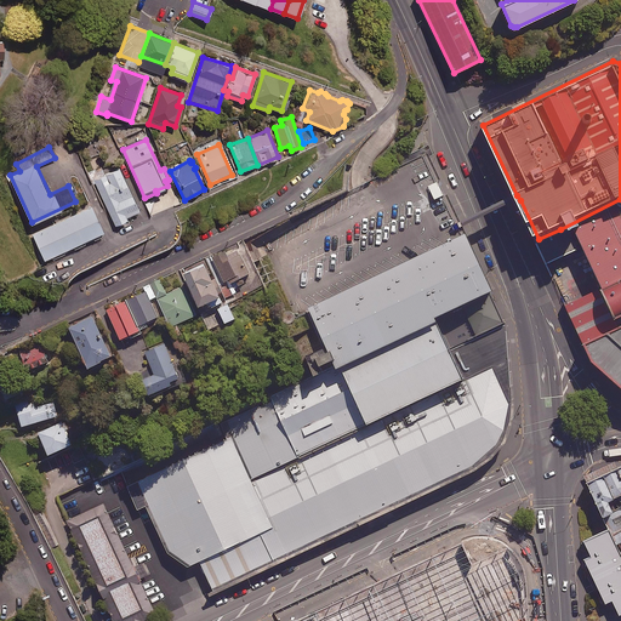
[(138,211),(119,169),(104,175),(102,170),(91,175),(115,224),(127,220),(126,217),(138,211)]
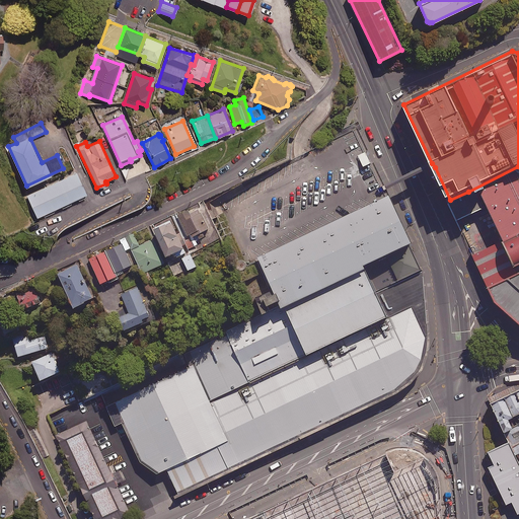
[(518,236),(518,166),(468,192),(496,248),(498,247),(518,236)]
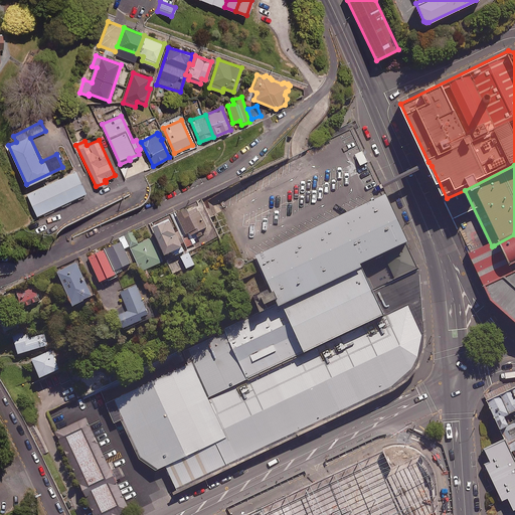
[(87,191),(76,170),(28,193),(38,214),(87,191)]
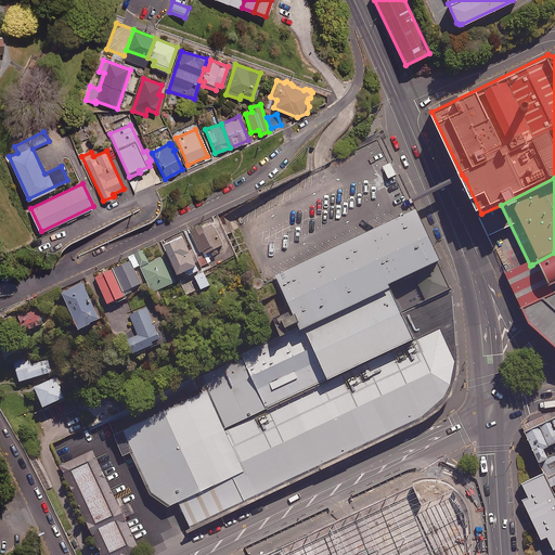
[(454,288),(415,206),(410,208),(274,274),(299,327),(242,353),(244,361),(205,379),(208,389),(114,435),(123,455),(130,452),(150,493),(168,506),(178,501),(191,530),(423,421),(439,409),(452,395),(459,376),(461,358),(454,288)]
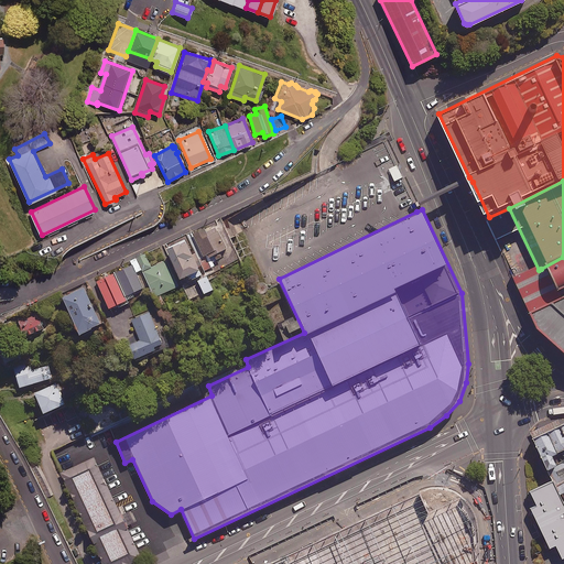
[(205,228),(195,232),(205,257),(207,256),(209,258),(229,249),(219,227),(207,231),(205,228)]
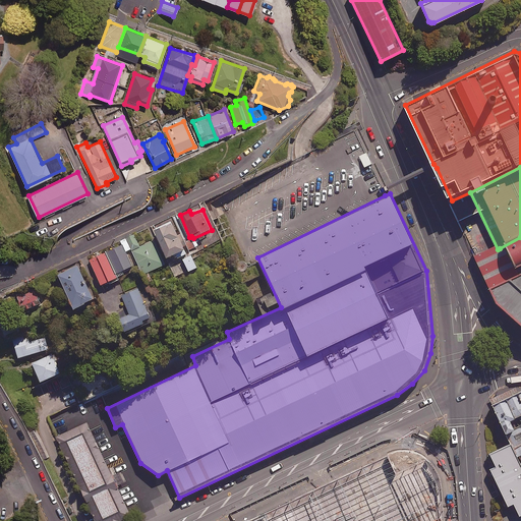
[(174,222),(157,230),(169,256),(186,249),(174,222)]
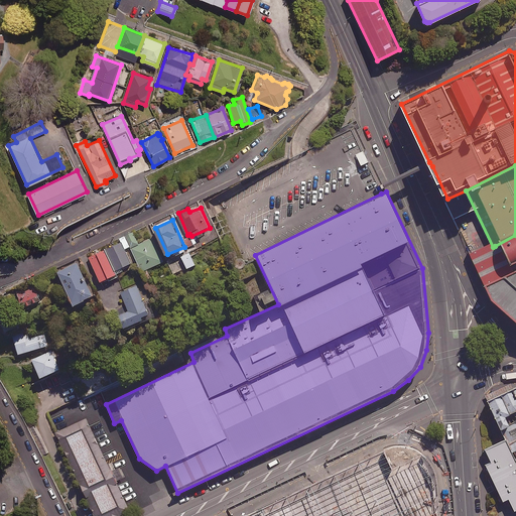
[(134,233),(126,237),(142,271),(163,261),(152,238),(139,244),(134,233)]
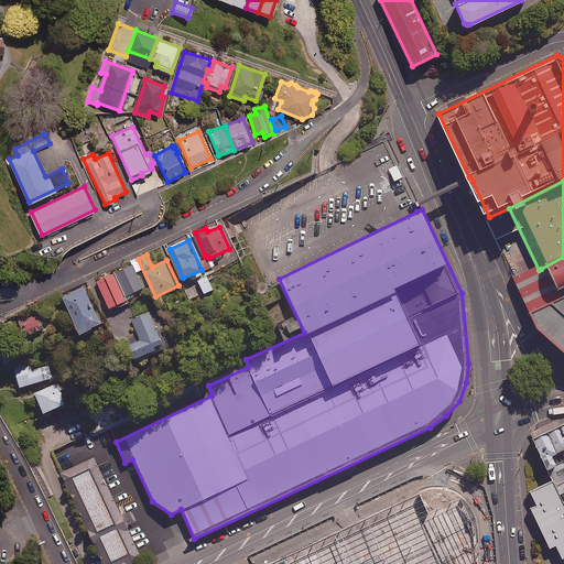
[(563,289),(563,257),(541,269),(553,294),(563,289)]
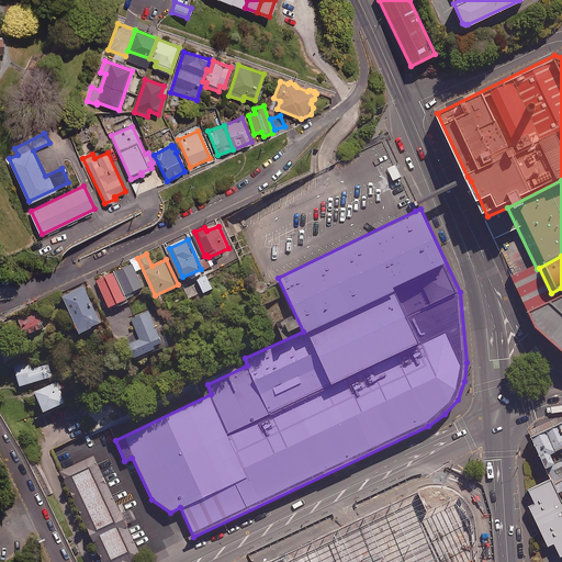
[(132,263),(117,271),(127,294),(143,287),(132,263)]
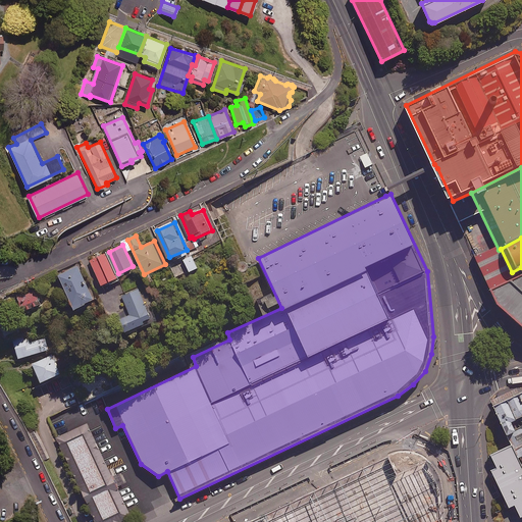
[(106,252),(89,259),(100,285),(118,277),(106,252)]
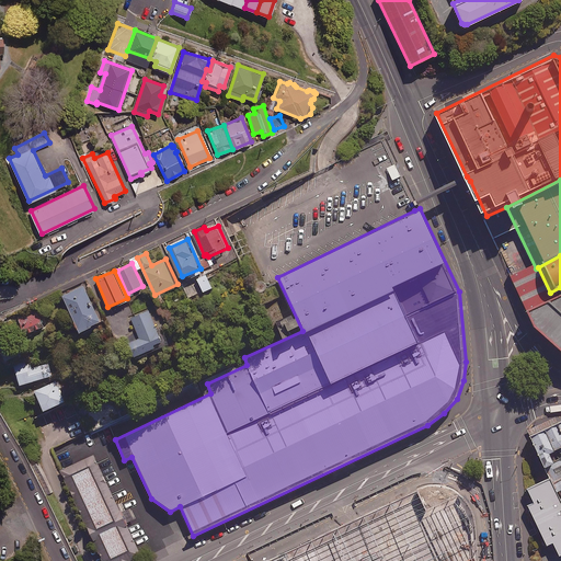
[(213,288),(207,275),(198,278),(204,292),(213,288)]
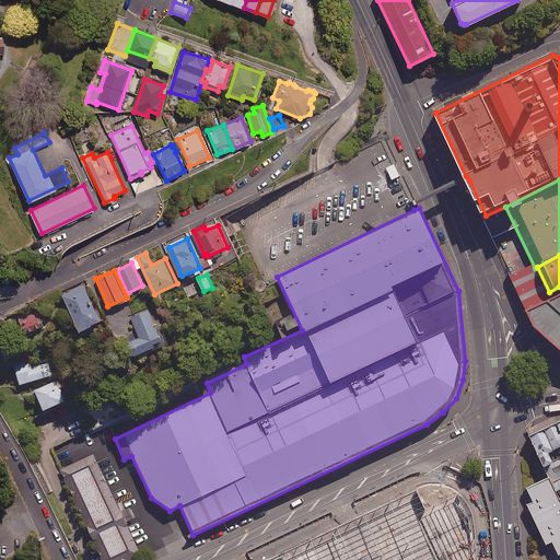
[(83,283),(61,294),(78,330),(101,321),(97,313),(103,310),(97,300),(92,302),(83,283)]
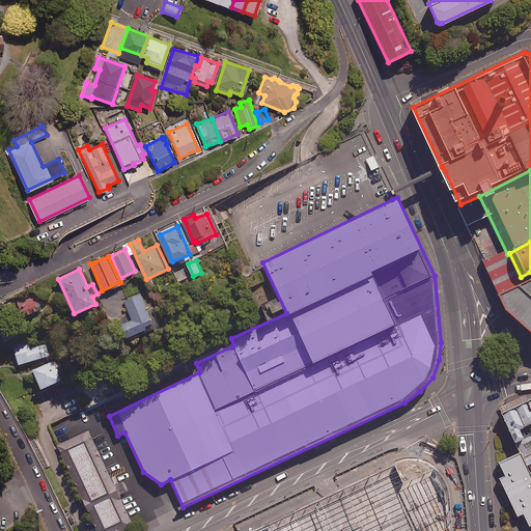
[(530,330),(530,275),(497,292),(504,305),(530,330)]
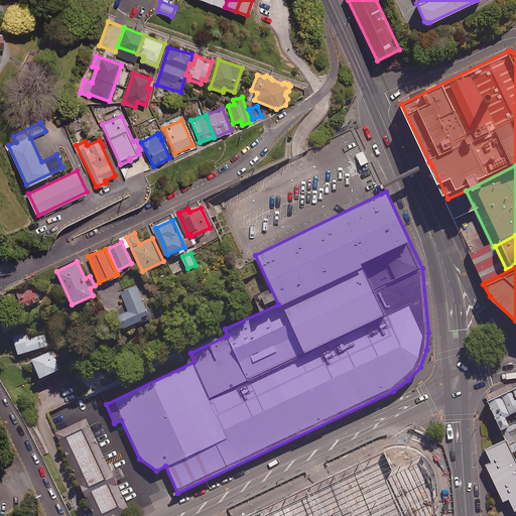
[(137,284),(119,292),(127,310),(117,315),(122,328),(150,315),(137,284)]
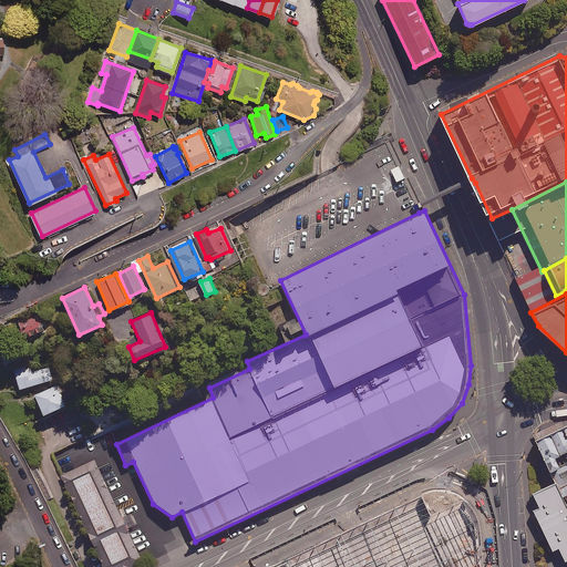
[(44,330),(38,315),(19,322),(26,338),(44,330)]
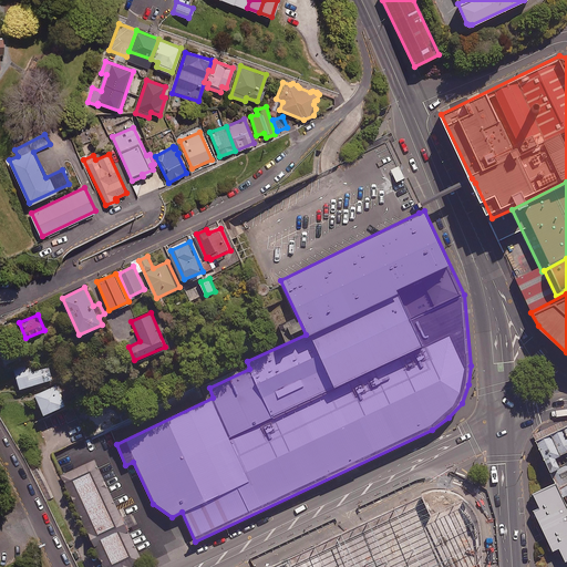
[(19,338),(0,344),(0,352),(6,366),(27,357),(19,338)]
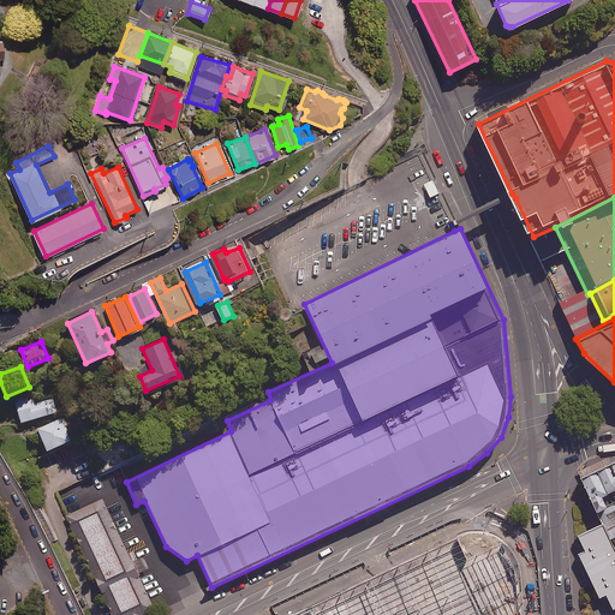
[(15,399),(23,423),(58,412),(52,393),(28,400),(27,395),(15,399)]
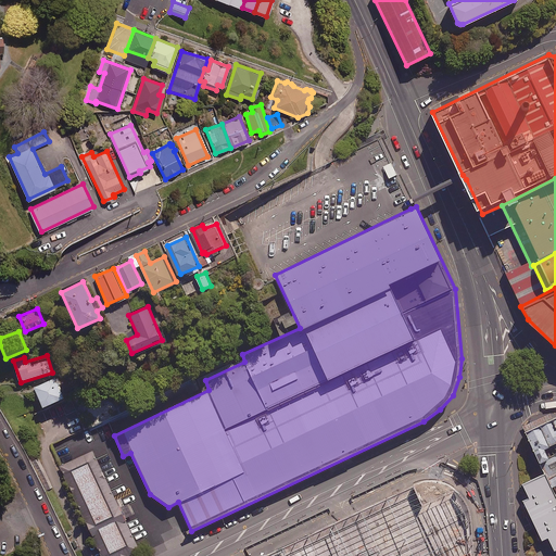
[(55,378),(35,388),(45,408),(65,397),(55,378)]
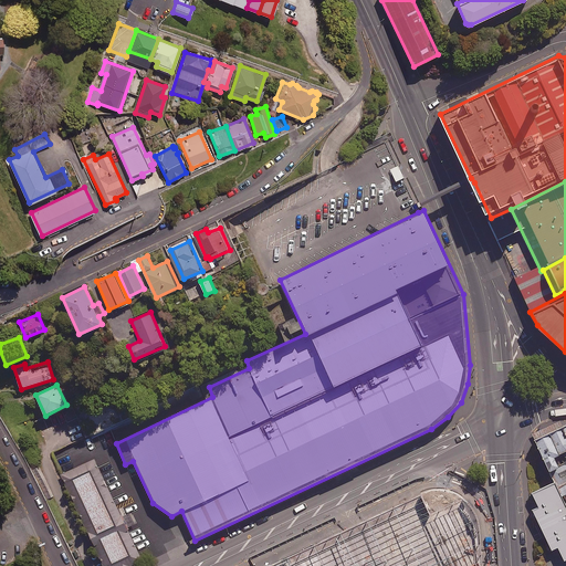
[(565,421),(534,435),(553,479),(565,473),(555,456),(565,449),(565,421)]
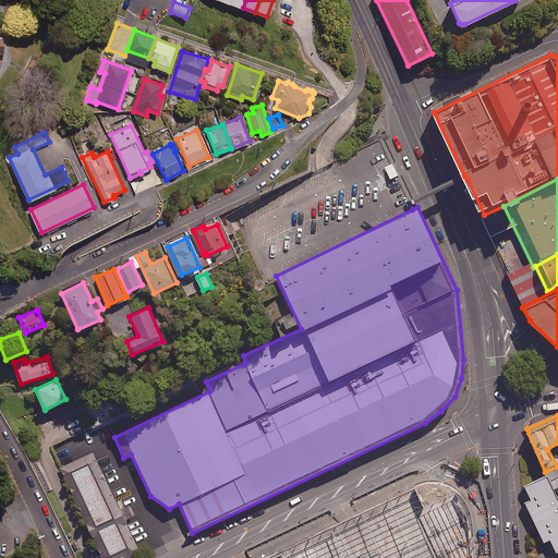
[(128,557),(141,553),(93,451),(59,468),(100,557),(128,557)]
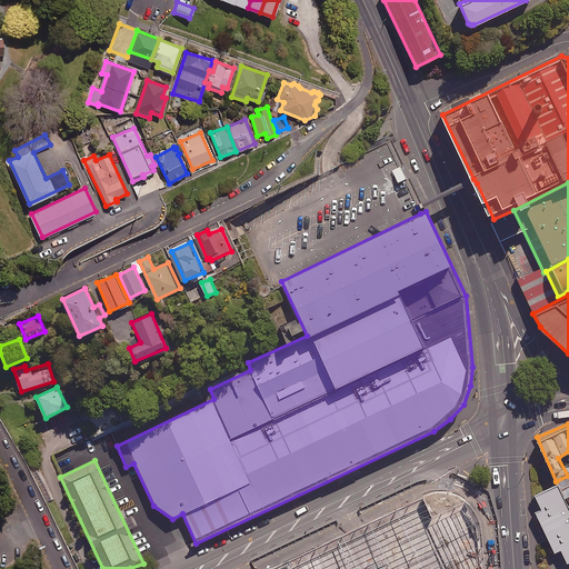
[(566,561),(568,559),(568,508),(556,481),(535,491),(541,506),(533,509),(552,551),(560,548),(566,561)]
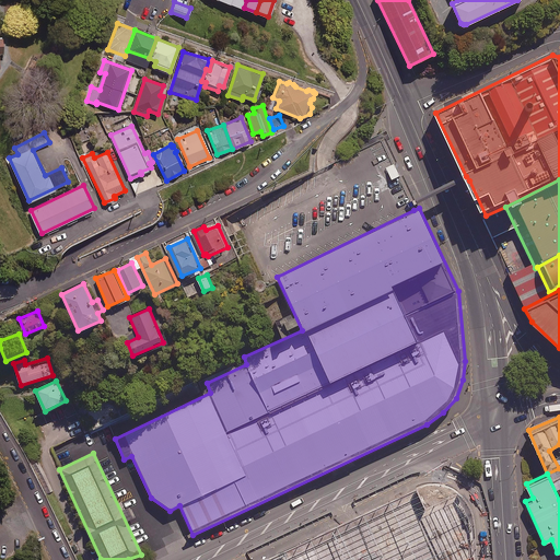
[(423,487),(417,490),(349,522),(266,559),(477,559),(473,511),(467,500),(458,492),(452,487),(443,485),(432,485),(423,487)]
